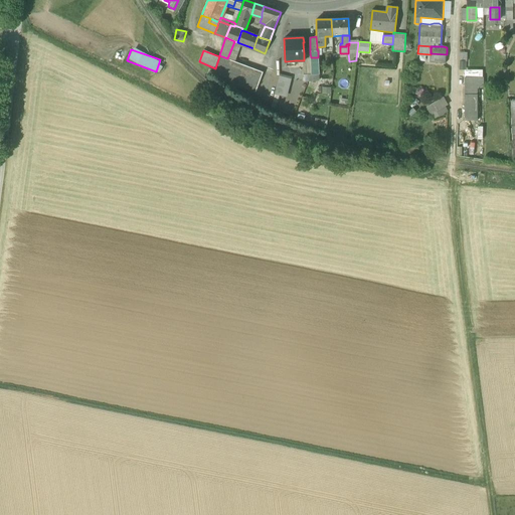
[(447,54),(431,53),(431,54),(430,62),(446,63),(447,54)]
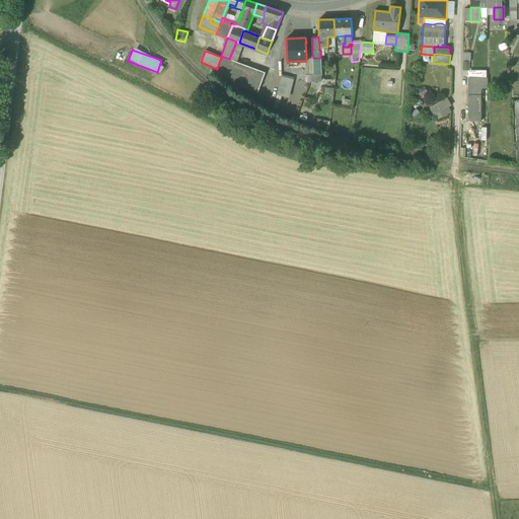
[(229,59),(221,56),(221,57),(217,69),(215,75),(260,92),(267,73),(229,59)]
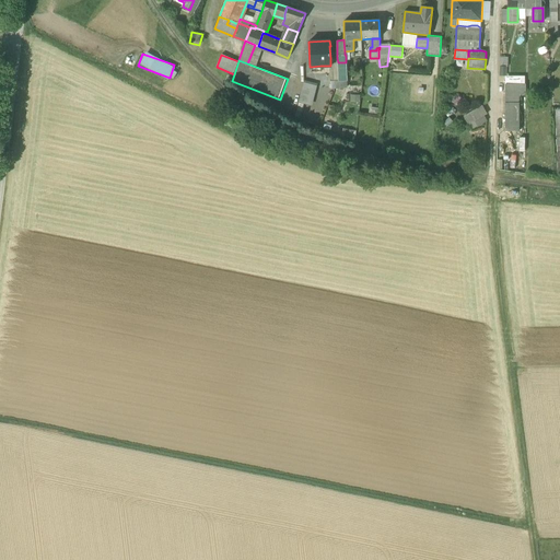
[(346,62),(338,62),(338,74),(338,81),(346,81),(347,81),(346,62)]
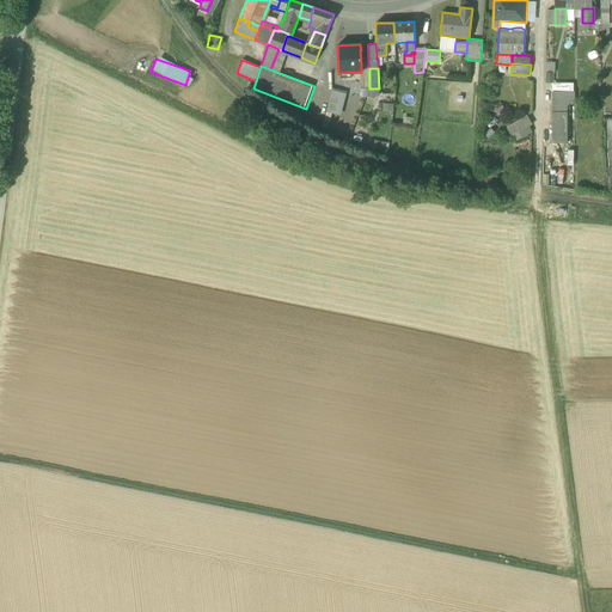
[(343,93),(332,90),(326,111),(338,114),(343,93)]
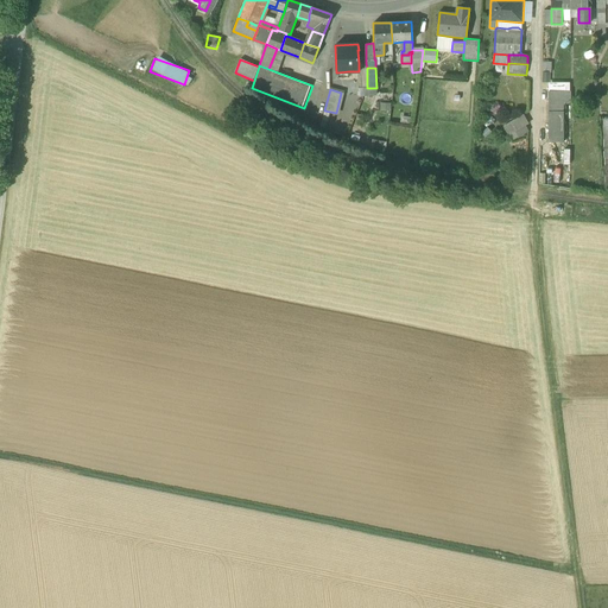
[(563,92),(549,92),(549,143),(564,143),(563,103),(563,92)]
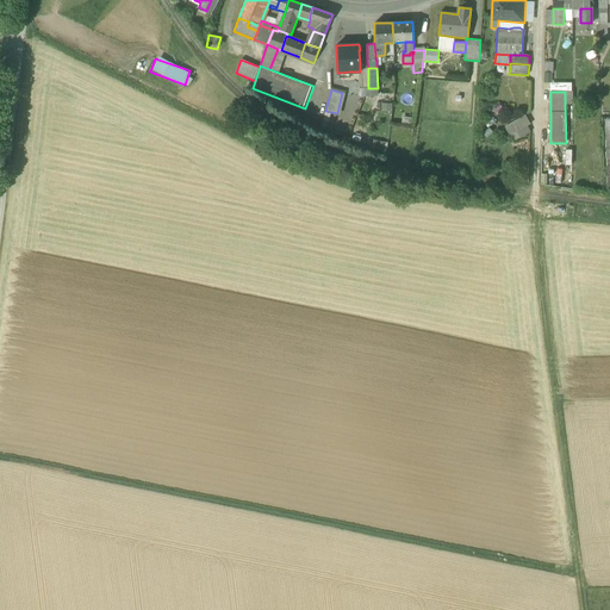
[(526,114),(505,126),(511,137),(512,137),(516,141),(520,138),(530,132),(527,126),(530,124),(526,114)]
